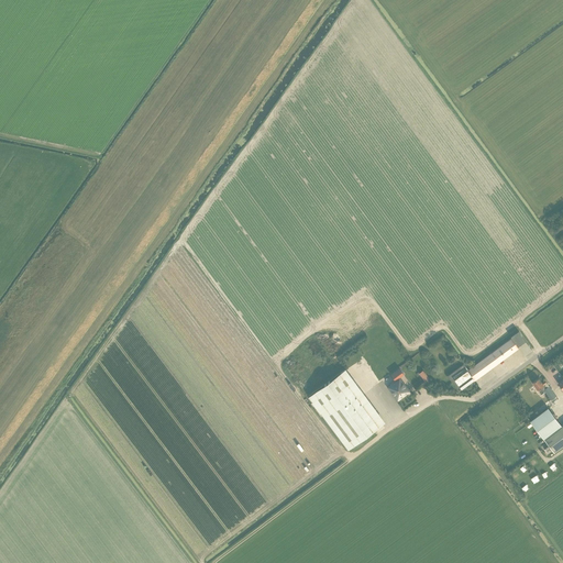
[(465,367),(453,376),(462,388),(474,379),(474,381),(519,348),(519,349),(523,354),(531,349),(519,330),(510,337),(511,338),(467,371),(465,367)]
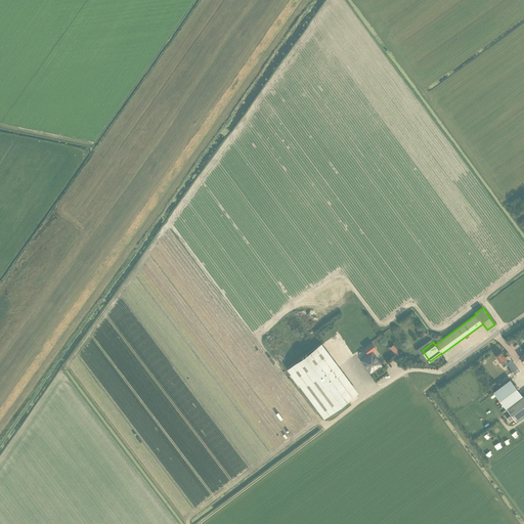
[(364,358),(360,360),(370,373),(382,364),(372,351),(373,351),(376,348),(373,344),(364,350),(367,354),(363,357),(364,358)]
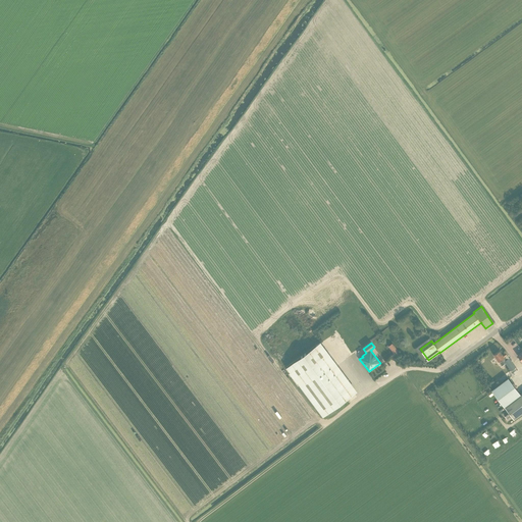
[(316,346),(286,368),(323,417),(353,395),(316,346)]
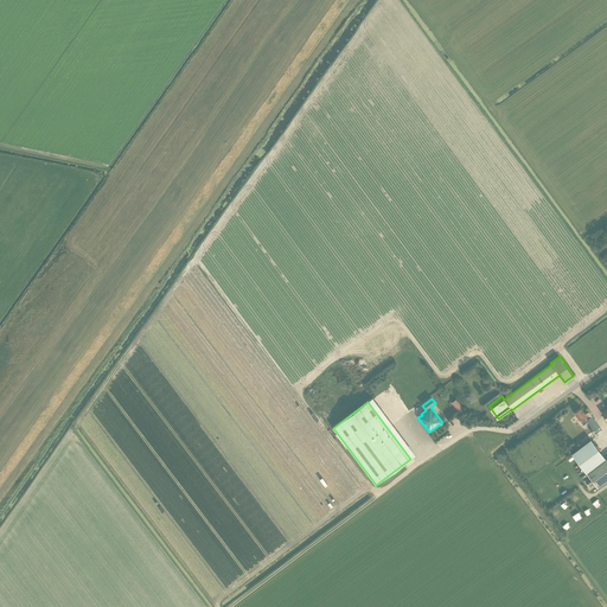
[(594,430),(600,427),(587,410),(585,413),(581,408),(574,413),(583,426),(587,422),(594,430)]
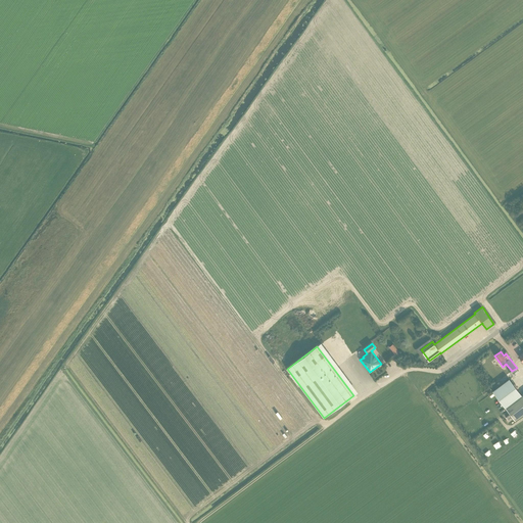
[(493,355),(481,365),(488,374),(501,365),(493,355)]
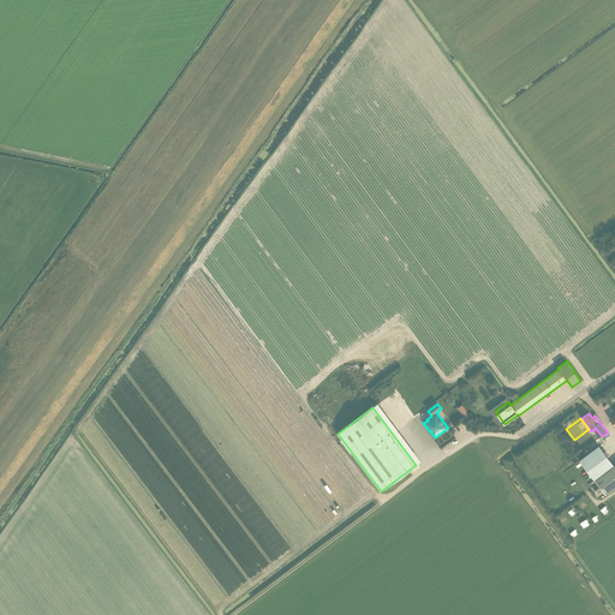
[(613,465),(598,446),(579,460),(593,479),(593,478),(613,465)]
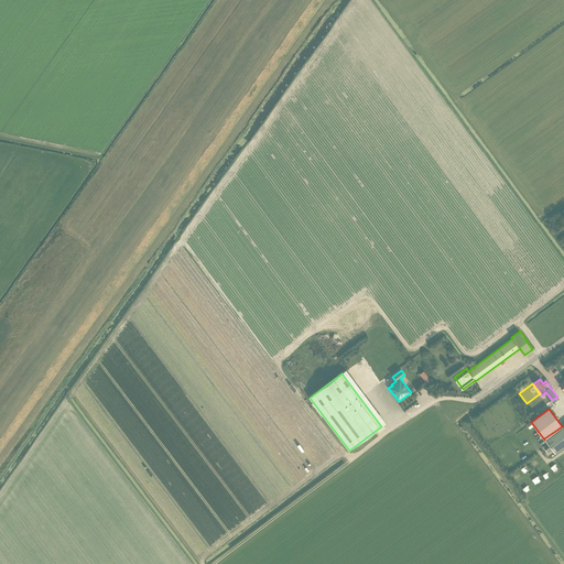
[(563,425),(545,440),(555,453),(563,446),(563,425)]
